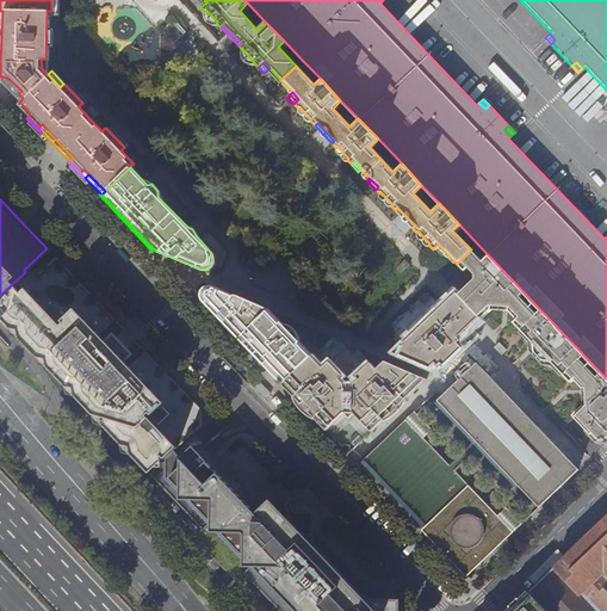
[(395,210),(413,229),(415,226),(397,208),(395,210)]
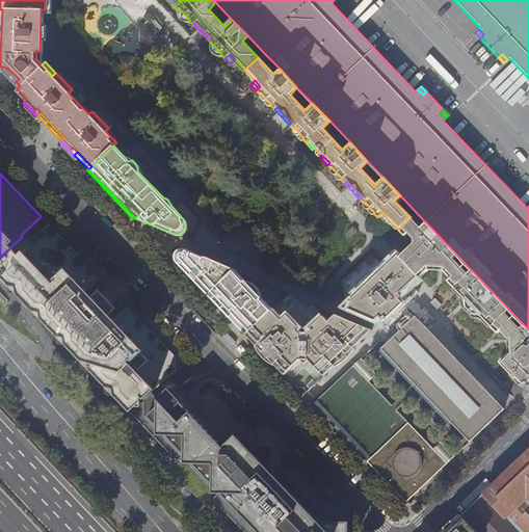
[(384,223),(388,219),(381,212),(377,217),(384,223)]
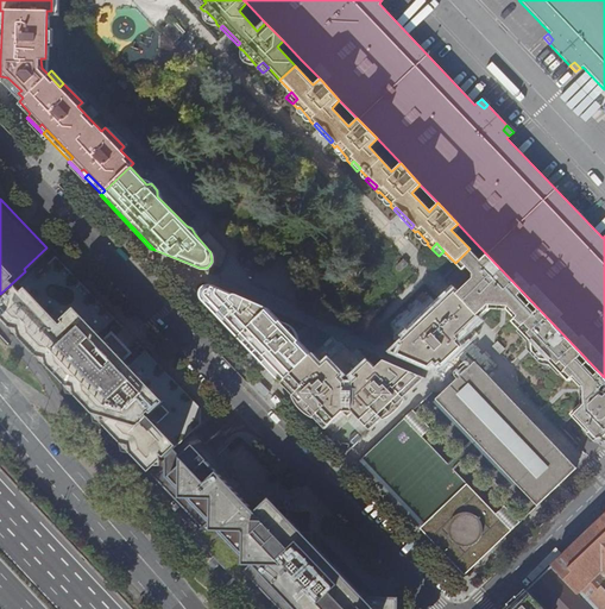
[(604,377),(476,243),(470,249),(455,263),(454,264),(461,270),(466,267),(471,271),(471,278),(457,293),(479,316),(487,308),(487,305),(497,306),(500,306),(504,306),(505,311),(512,318),(510,322),(528,340),(530,344),(534,347),(531,351),(539,359),(542,356),(561,376),(567,381),(571,380),(578,387),(583,388),(583,391),(583,394),(583,405),(579,405),(568,415),(587,434),(588,433),(593,438),(602,439),(604,434),(604,377)]
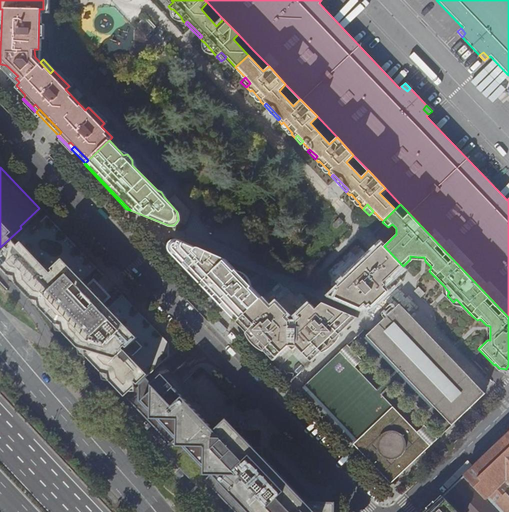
[(142,376),(166,353),(166,341),(112,285),(99,297),(88,286),(101,274),(44,214),(25,231),(21,228),(0,247),(0,264),(80,351),(81,373),(95,388),(118,389),(123,394),(142,376)]
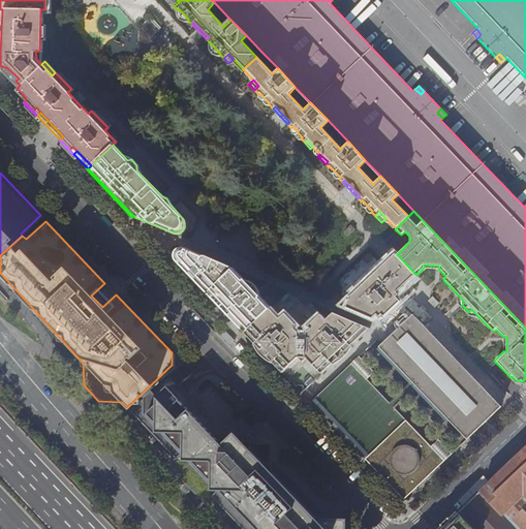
[(243,332),(269,307),(254,291),(253,283),(243,279),(233,269),(211,258),(191,252),(180,249),(174,252),(172,257),(243,332)]
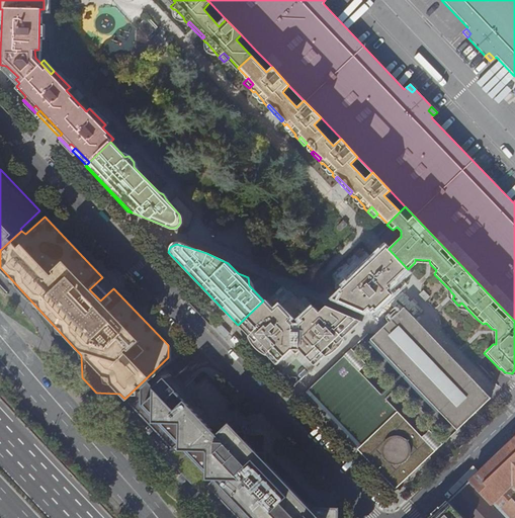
[(407,270),(408,269),(389,249),(384,245),(377,252),(341,287),(342,289),(333,297),(370,314),(402,284),(399,280),(402,275),(407,270)]
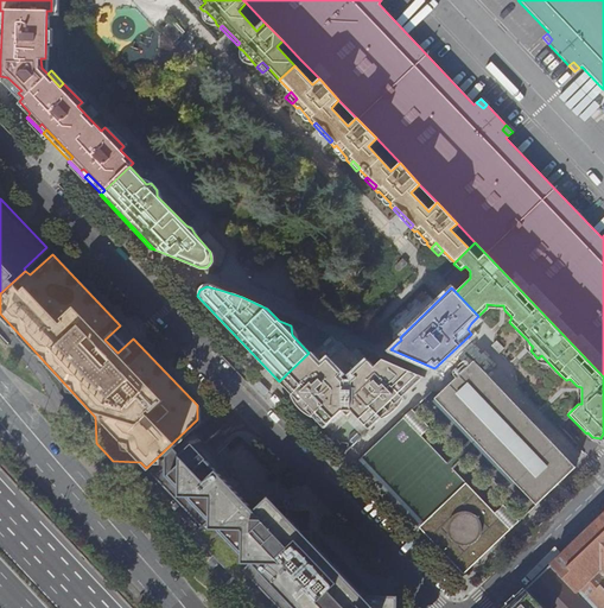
[(278,382),(279,381),(197,296),(197,297),(278,382)]
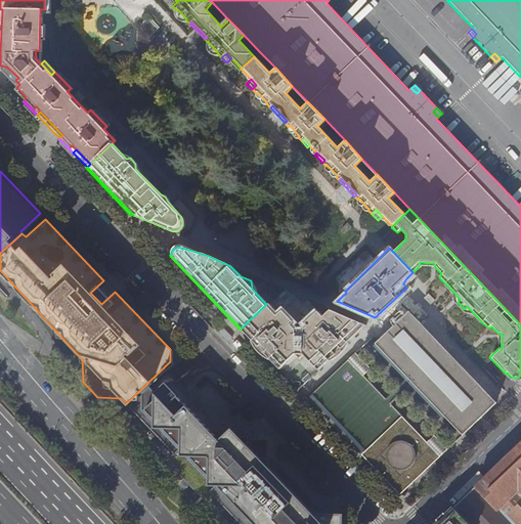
[(124,404),(126,403),(121,398),(97,397),(83,382),(82,359),(0,270),(0,273),(81,360),(81,382),(97,399),(120,400),(124,404)]
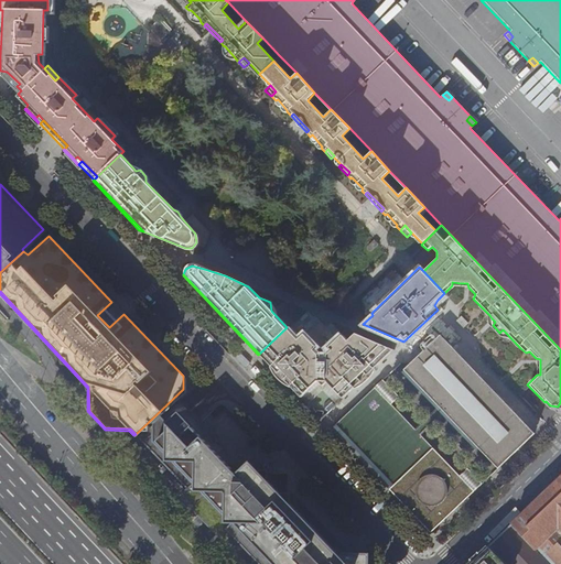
[(287,327),(259,354),(320,418),(384,357),(391,349),(354,334),(346,339),(341,334),(327,346),(330,349),(324,355),(325,360),(315,359),(315,355),(312,350),(314,346),(302,334),(295,339),(286,328),(287,327)]
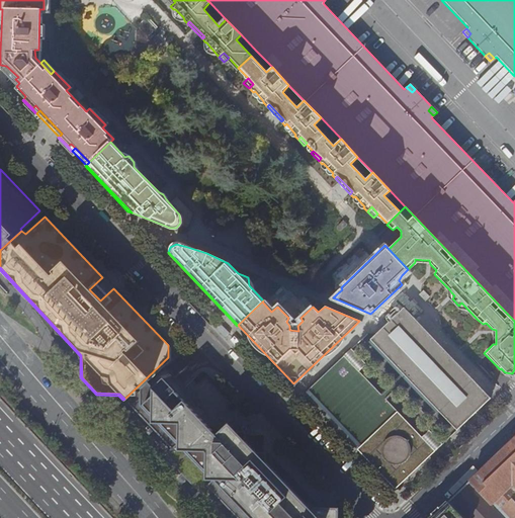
[(445,358),(455,362),(427,333),(425,335),(419,329),(414,323),(415,321),(406,311),(402,307),(382,325),(367,339),(388,360),(407,343),(423,354),(426,350),(445,358)]
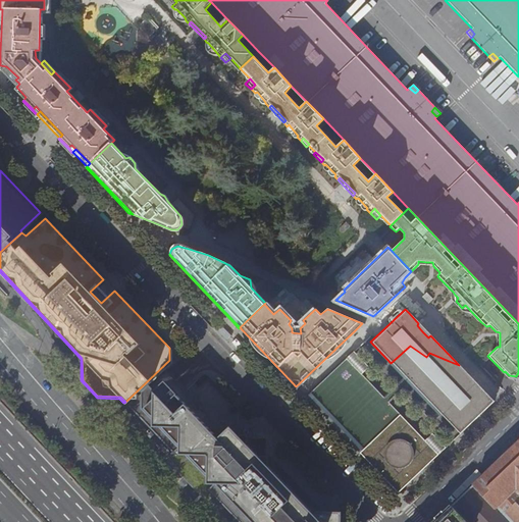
[(296,386),(240,327),(239,328),(295,386),(296,386)]
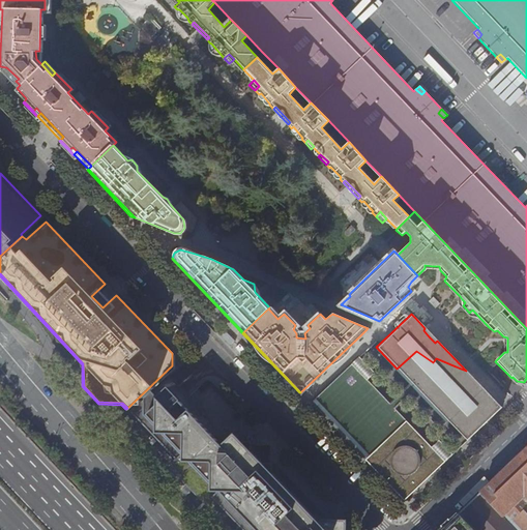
[(484,421),(500,407),(466,371),(456,366),(436,358),(433,362),(416,351),(397,369),(404,377),(417,364),(420,369),(414,372),(412,376),(412,380),(415,382),(418,384),(423,383),(428,377),(432,378),(418,391),(464,440),(473,432),(478,427),(473,420),(478,415),(484,421)]
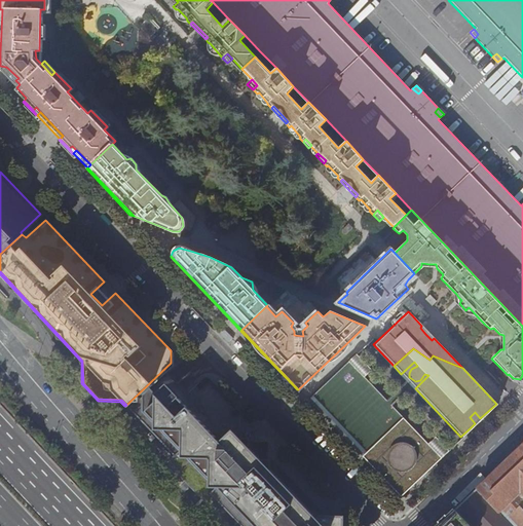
[(353,353),(347,360),(362,376),(368,369),(353,353)]
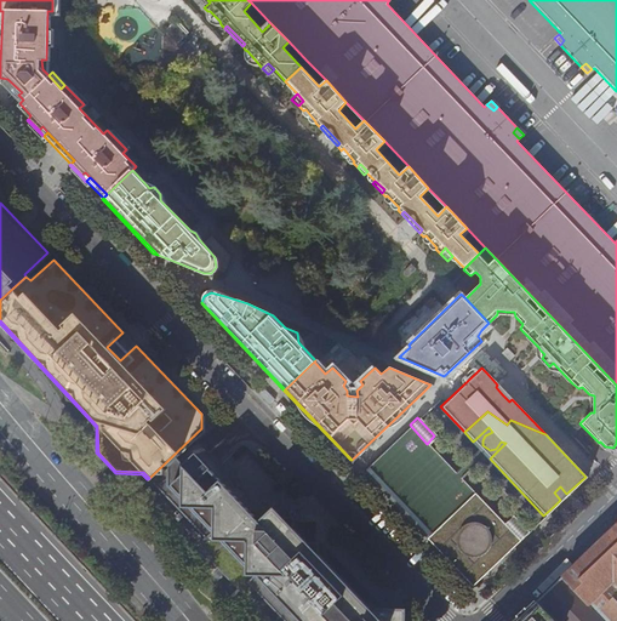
[(470,585),(486,570),(495,562),(506,552),(518,540),(502,523),(427,444),(410,425),(361,469),(470,585)]
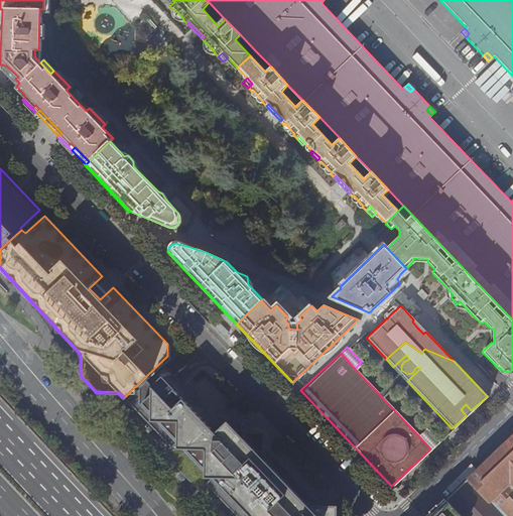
[(406,355),(393,367),(407,381),(420,368),(416,367),(412,373),(407,374),(404,372),(401,370),(401,366),(403,362),(409,359),(406,355)]
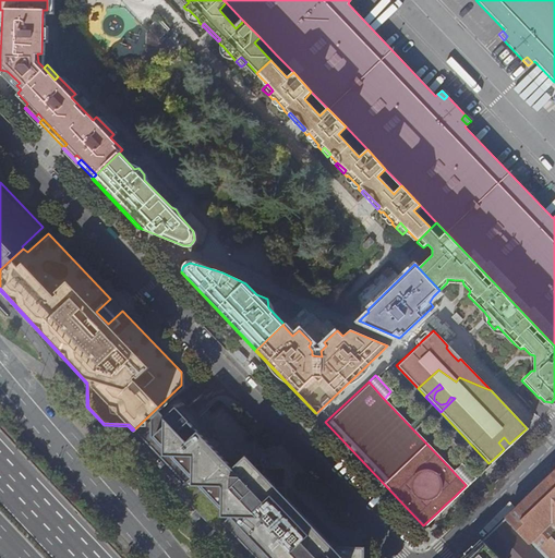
[(362,557),(362,546),(330,545),(285,497),(284,486),(281,486),(275,486),(262,474),(263,466),(263,463),(224,462),(185,422),(176,431),(166,422),(155,410),(134,429),(136,433),(135,434),(175,474),(167,482),(173,489),(173,490),(238,557),(362,557)]
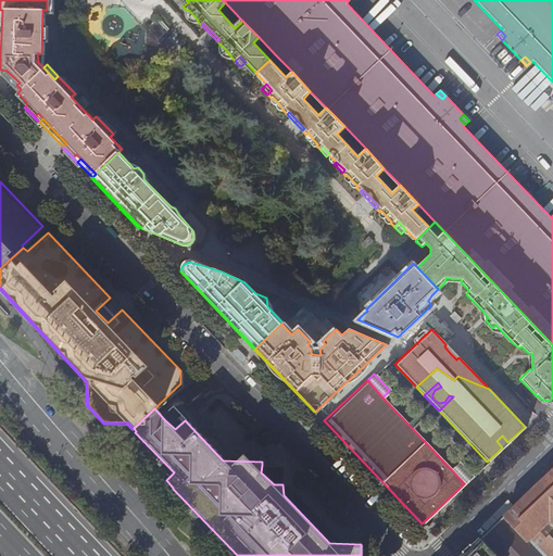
[(422,523),(324,420),(323,421),(420,523),(422,523)]
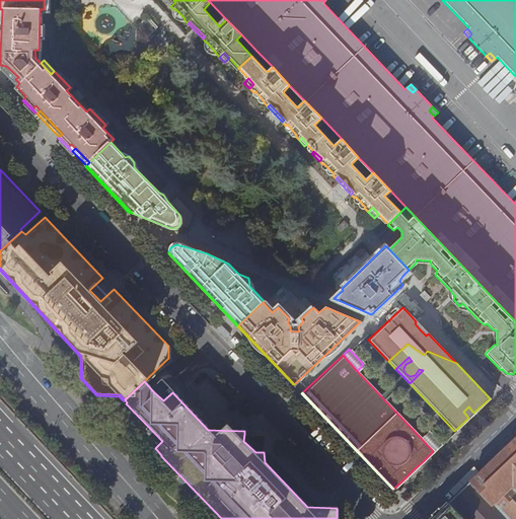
[(468,418),(473,413),(468,406),(463,412),(468,418)]
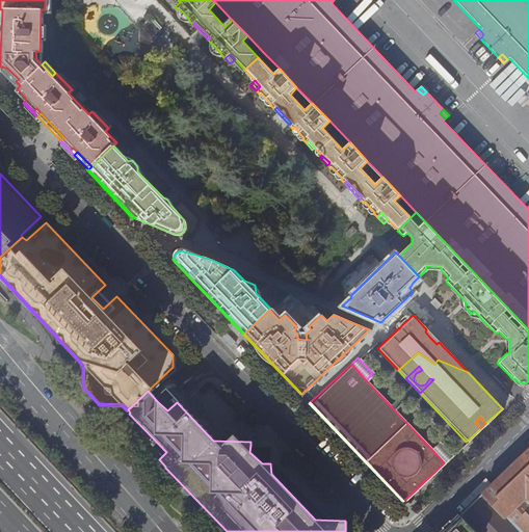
[(444,462),(451,456),(438,442),(430,448),(444,462)]
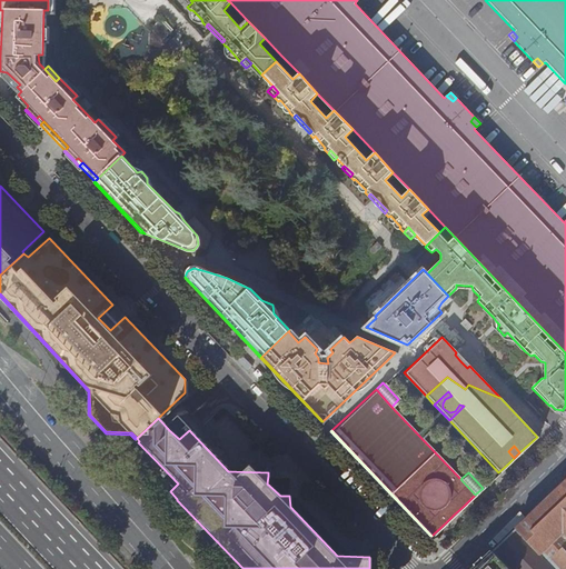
[(279,480),(268,476),(267,483),(280,496),(287,496),(284,487),(279,480)]
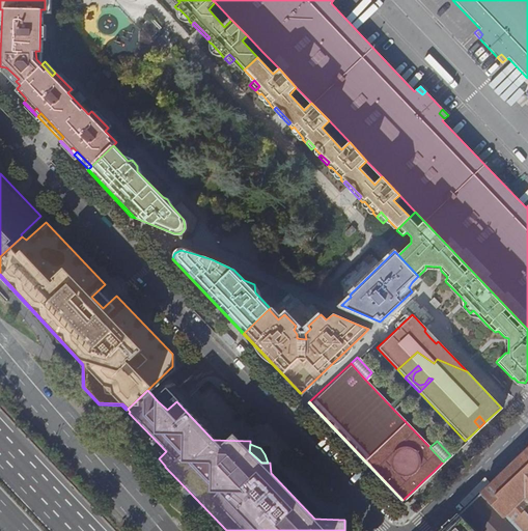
[(527,530),(527,445),(459,511),(476,530),(527,530)]
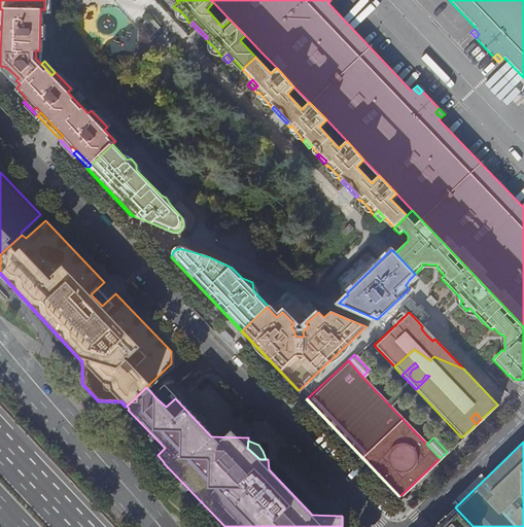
[(473,526),(455,507),(454,508),(434,526),(473,526)]
